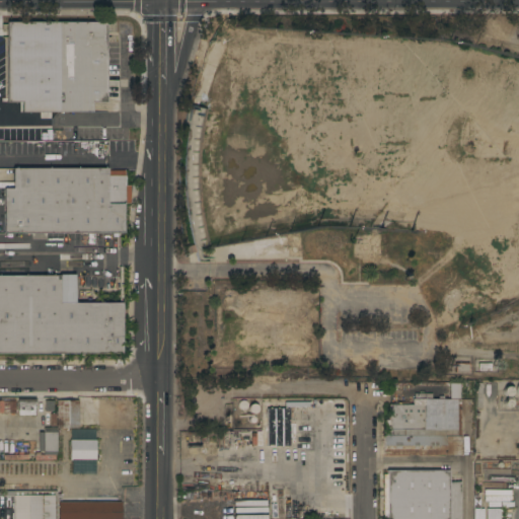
[(106,22),(106,102),(92,102),(92,113),(21,113),(21,102),(7,102),(7,99),(0,99),(0,76),(7,76),(7,22),(106,22)]
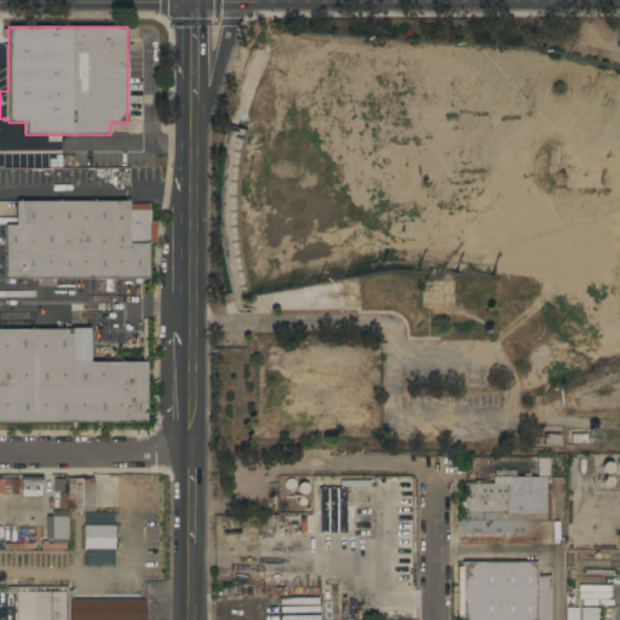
[(128,201),(128,204),(149,204),(149,222),(155,222),(155,244),(148,244),(148,279),(4,279),(4,225),(15,225),(15,201),(128,201)]
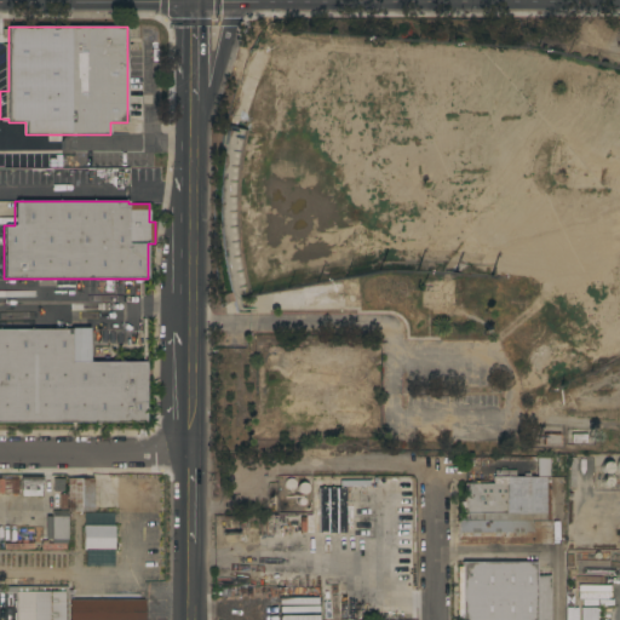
[(0,332),(72,332),(72,366),(148,366),(148,423),(0,423),(0,332)]
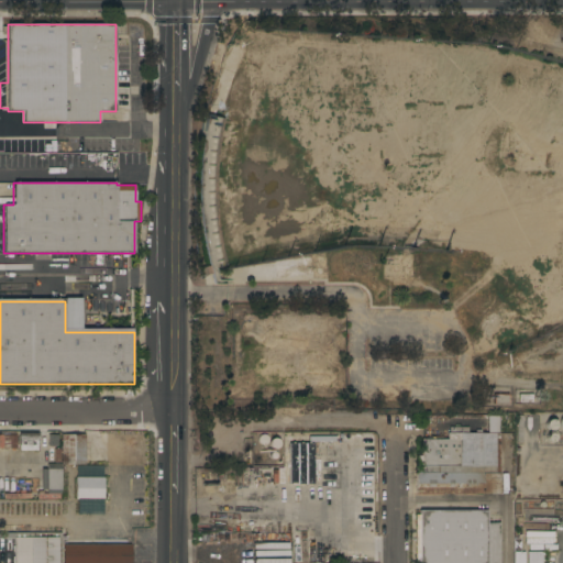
[(83,301),(83,330),(66,331),(66,301),(83,301)]
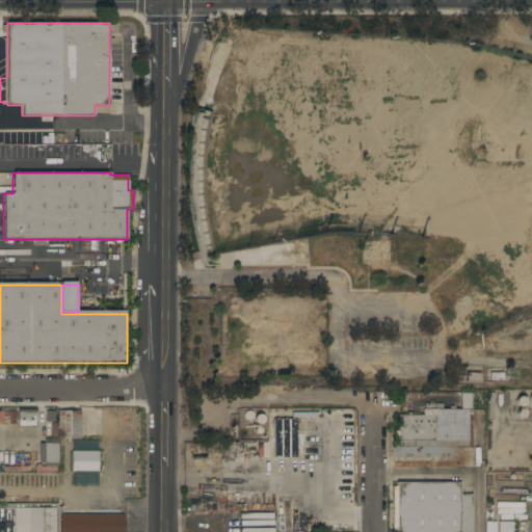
[(480,372),(481,381),(467,382),(467,373),(480,372)]
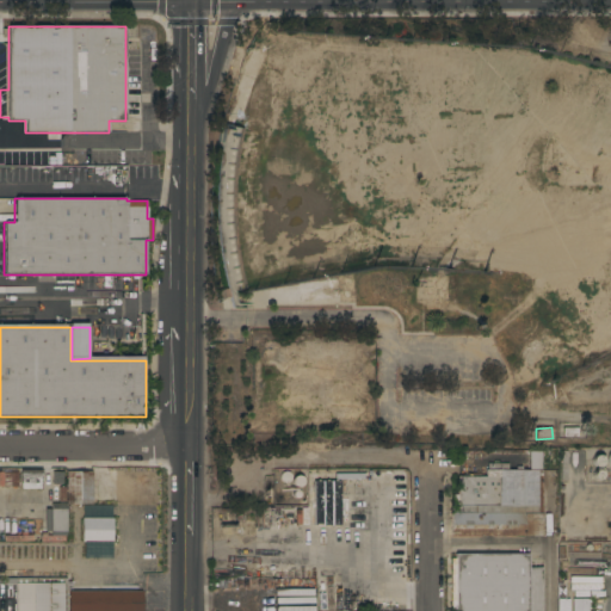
[(517,469),(517,467),(522,467),(523,470),(538,470),(538,473),(542,473),(542,507),(455,507),(455,501),(452,501),(452,495),(458,494),(458,476),(463,476),(463,474),(469,474),(469,477),(485,477),(485,470),(488,470),(508,470),(517,469)]
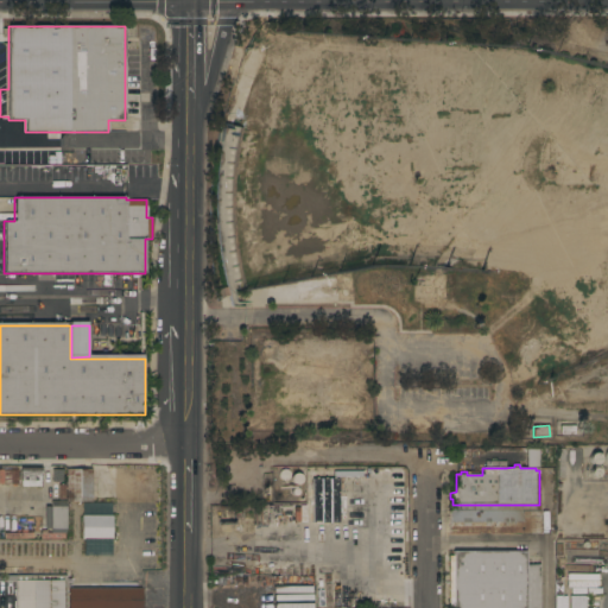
[(42,467),(43,487),(21,487),(20,467),(42,467)]
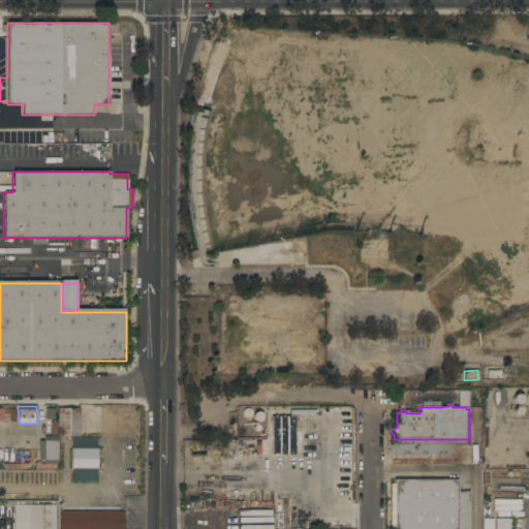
[(80,408),(80,409),(83,409),(83,416),(86,416),(86,435),(80,435),(80,436),(58,436),(58,408),(80,408)]
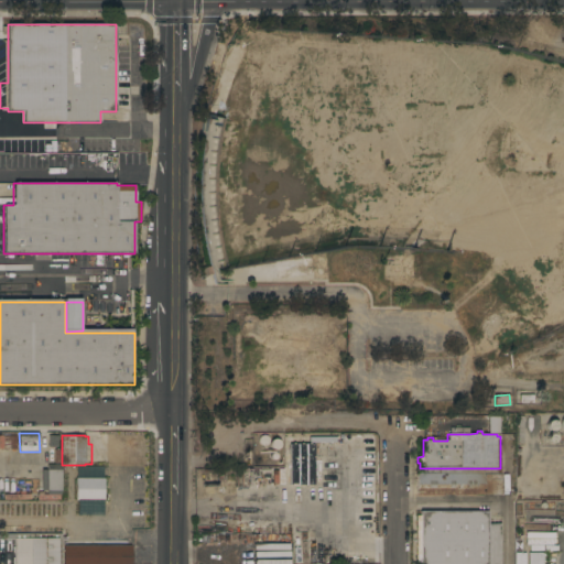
[(17,436),(17,449),(3,449),(3,436),(17,436)]
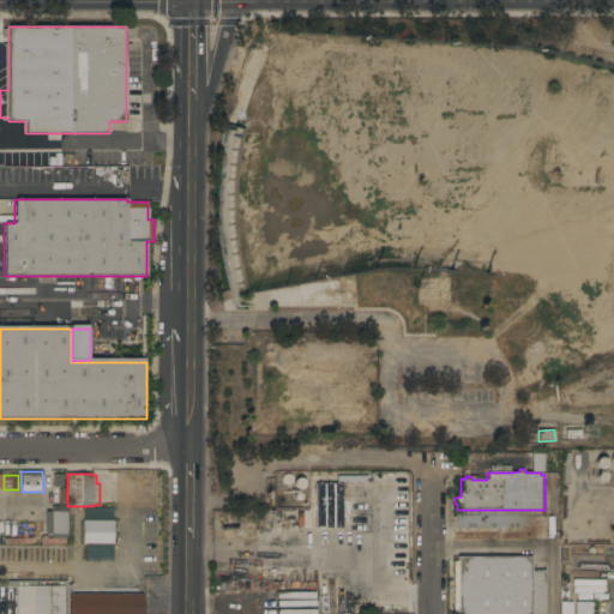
[(355,534),(372,534),(372,489),(354,489),(355,534)]
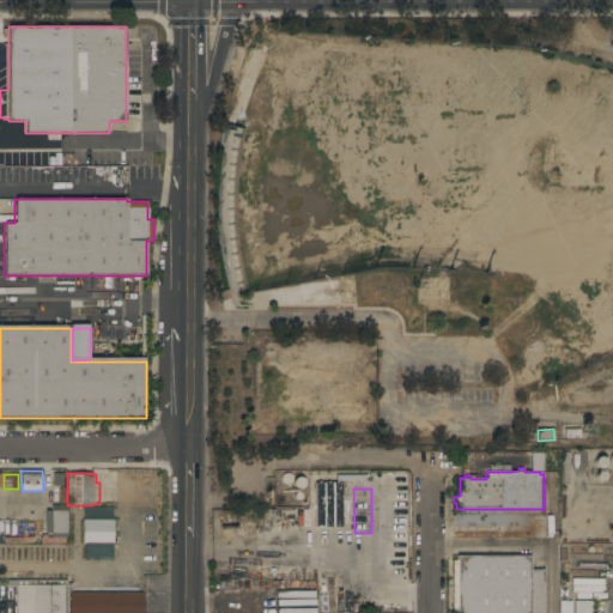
[(72,544),(72,539),(67,539),(67,526),(72,526),(72,521),(83,521),(83,507),(114,507),(115,544),(113,544),(84,544),(72,544)]
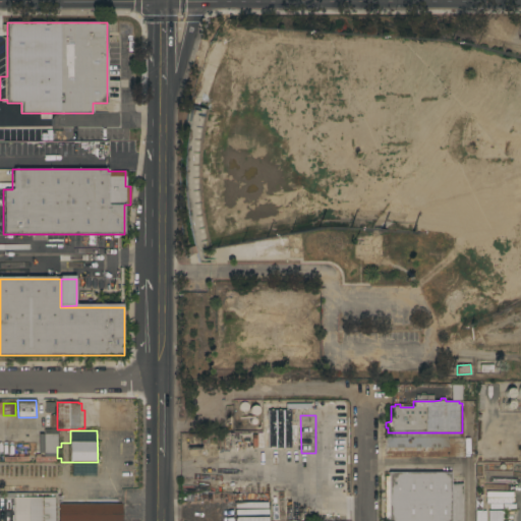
[(462,432),(462,456),(385,457),(385,438),(388,438),(388,432),(462,432)]
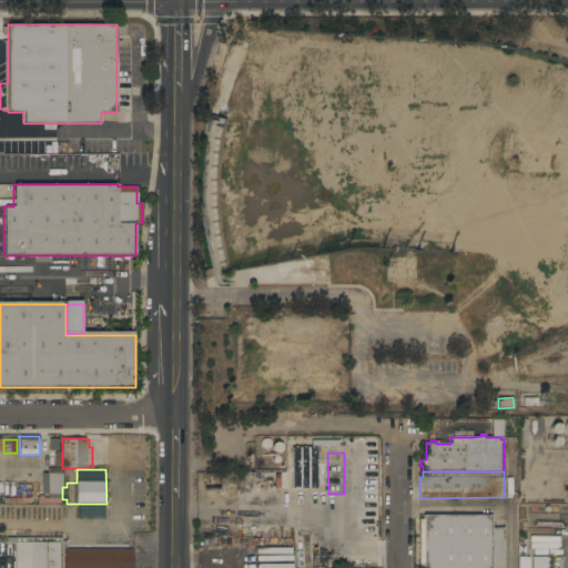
[(61,473),(62,503),(38,504),(38,498),(48,498),(48,494),(42,494),(42,473),(61,473)]
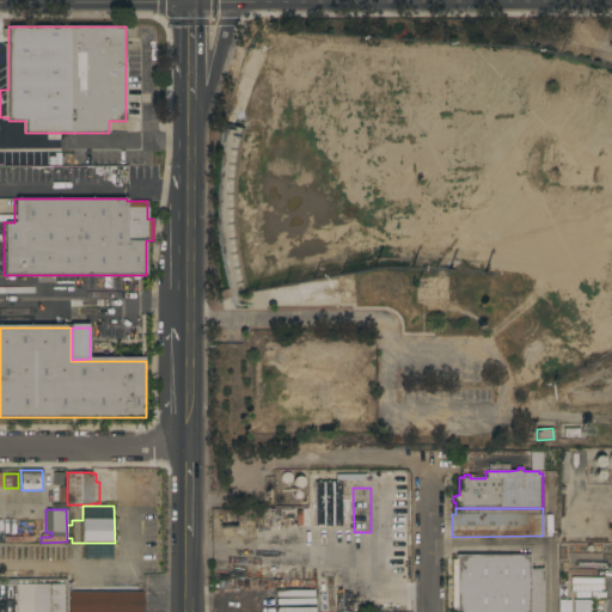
[(112,543),(112,560),(84,560),(84,543),(112,543)]
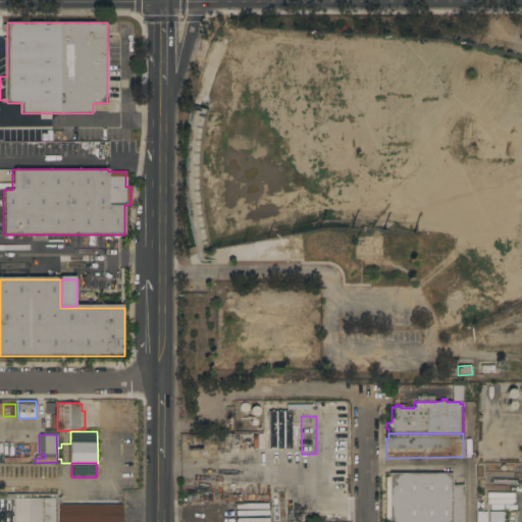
[(384,521),(384,477),(388,477),(389,473),(452,473),(452,485),(463,485),(463,521),(384,521)]
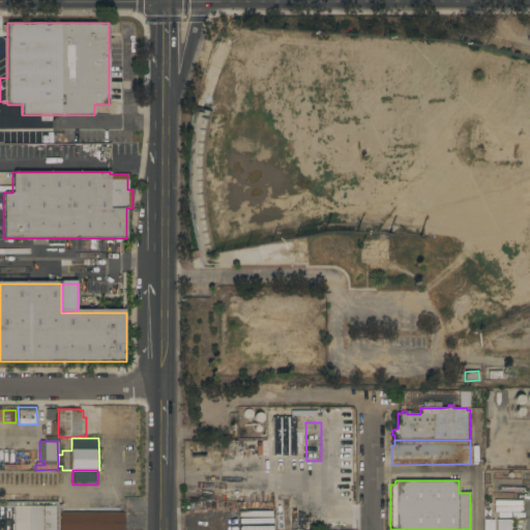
[(12,529),(12,507),(0,507),(0,502),(58,502),(58,512),(58,529),(12,529)]
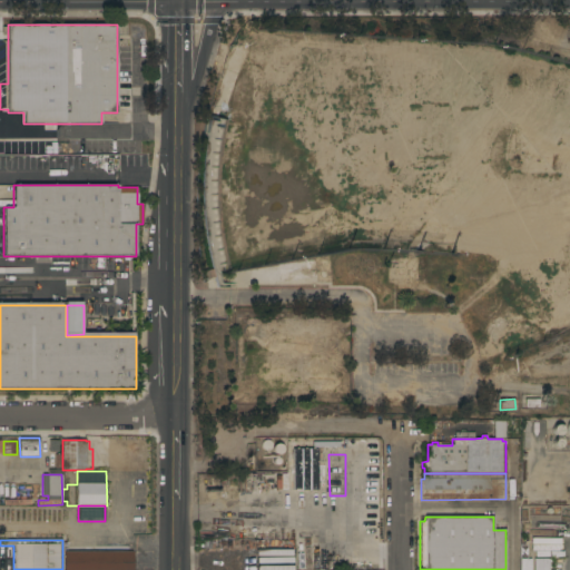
[(62,569),(62,551),(134,551),(134,569),(62,569)]
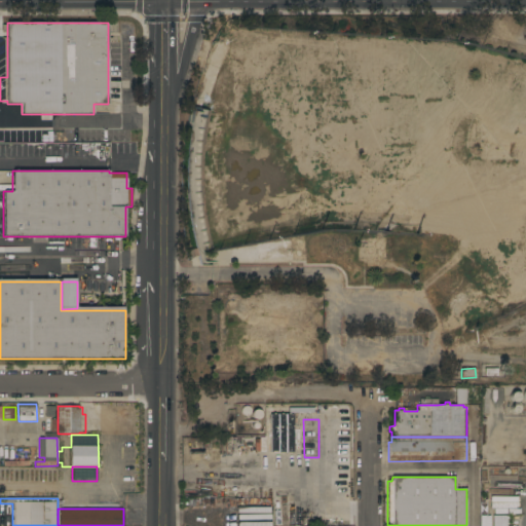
[(493,525),(493,515),(509,515),(509,525),(493,525)]
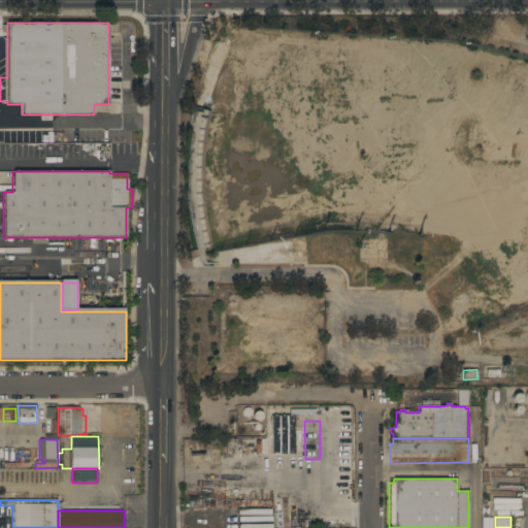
[(482,527),(482,518),(492,518),(492,527),(482,527)]
